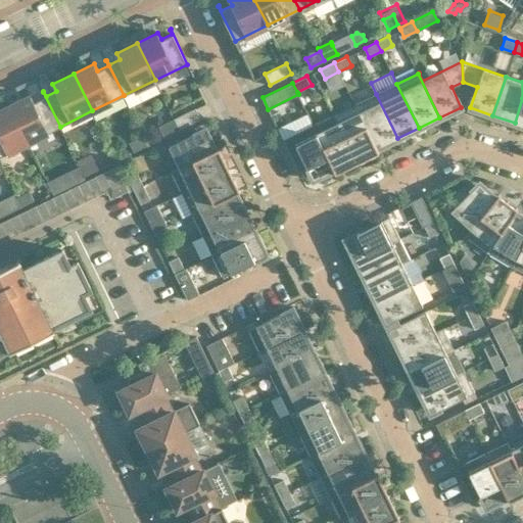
[(31,95),(10,105),(28,142),(60,127),(43,92),(42,92),(44,96),(34,101),(31,95)]
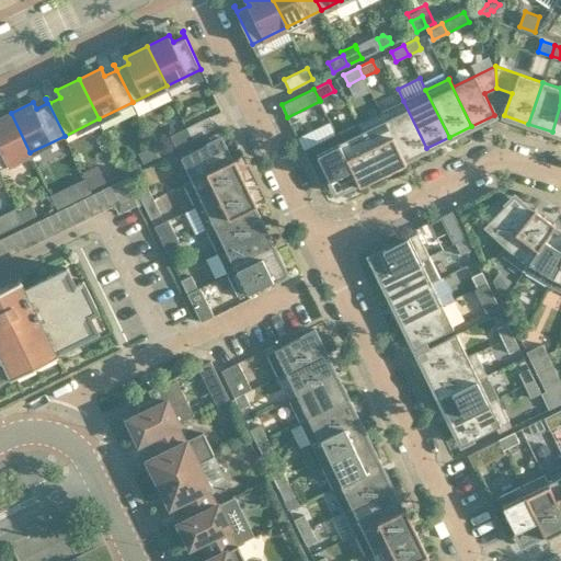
[(403,101),(380,112),(404,159),(426,148),(403,101)]
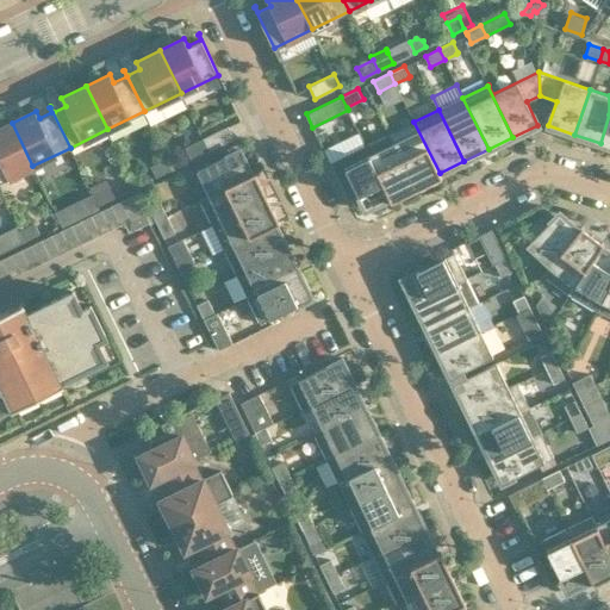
[(414,122),(390,134),(415,185),(417,188),(442,176),(440,173),(414,122)]
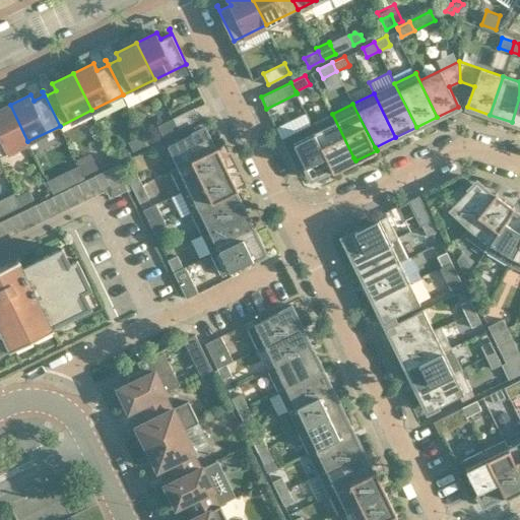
[(0,154),(27,141),(10,105),(0,109),(0,154)]
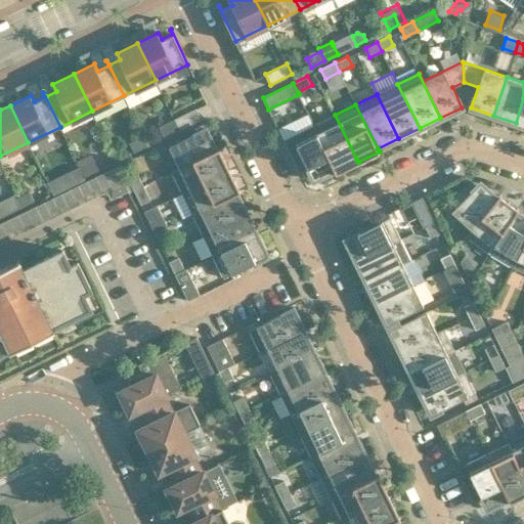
[(174,119),(179,129),(201,119),(195,107),(174,119)]
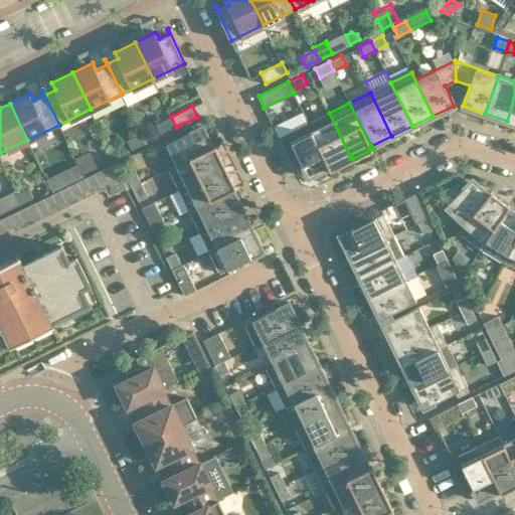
[(303,112),(274,126),(279,137),(282,145),(295,170),(303,166),(307,172),(309,176),(316,173),(329,166),(330,166),(308,123),(303,112)]
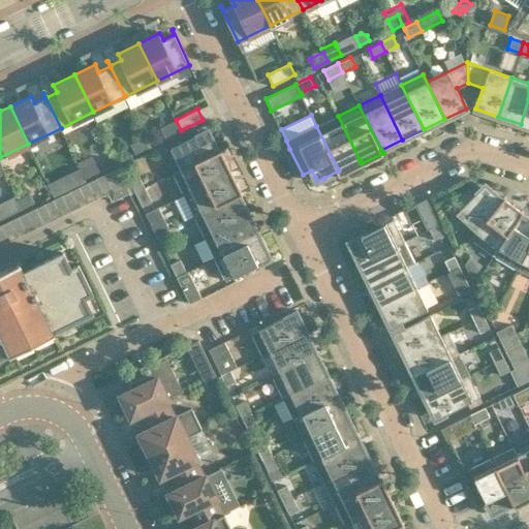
[(338,116),(316,126),(339,170),(338,170),(339,174),(340,175),(362,163),(360,160),(338,116)]
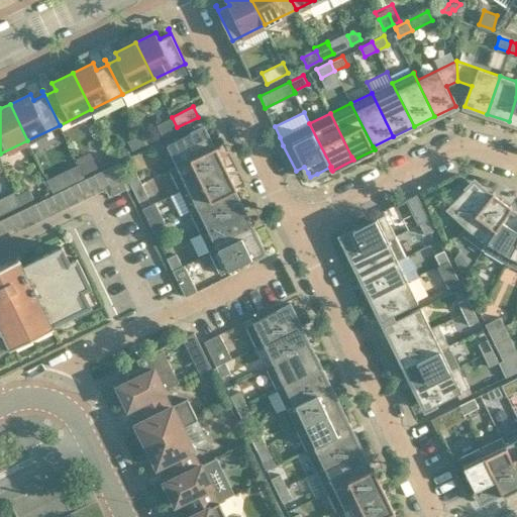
[(172,117),(157,124),(163,135),(177,127),(172,117)]
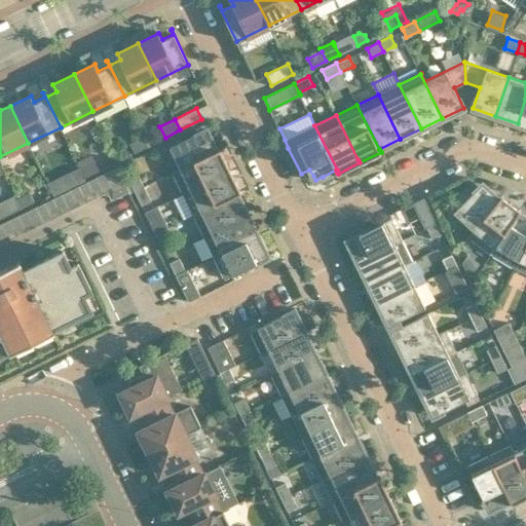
[(170,147),(180,168),(217,150),(207,128),(202,130),(188,138),(170,147)]
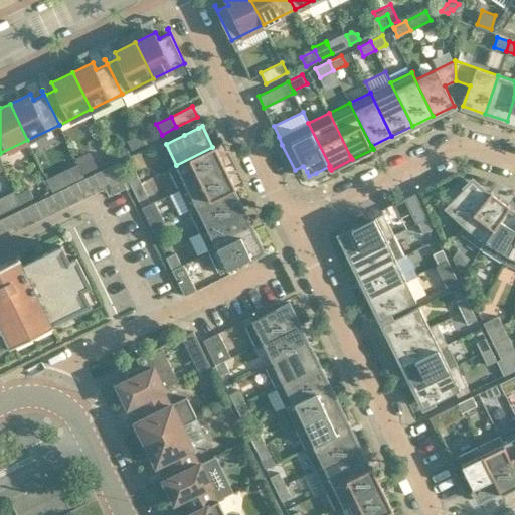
[(139,134),(127,141),(132,149),(144,143),(139,134)]
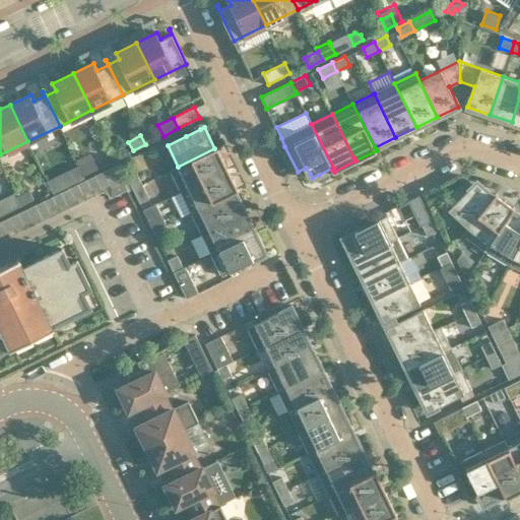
[(178,167),(171,170),(181,191),(188,187),(190,187),(224,170),(229,168),(218,146),(214,148),(178,167)]
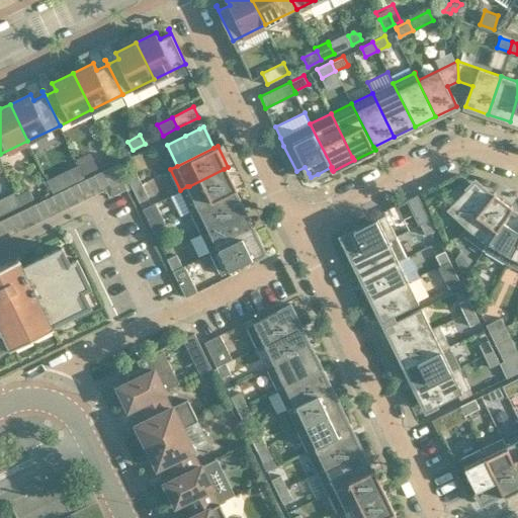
[(79,164),(79,165),(83,174),(96,167),(89,152),(76,159),(79,164)]
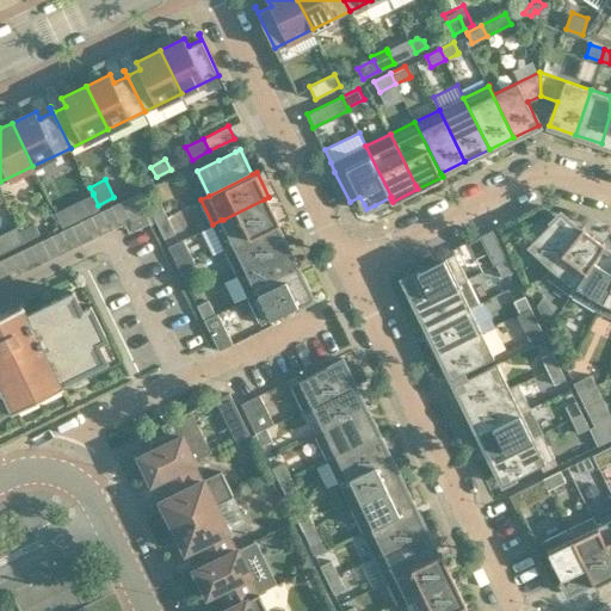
[(136,193),(100,210),(82,220),(63,229),(0,259),(0,275),(128,214),(135,228),(149,222),(136,193)]
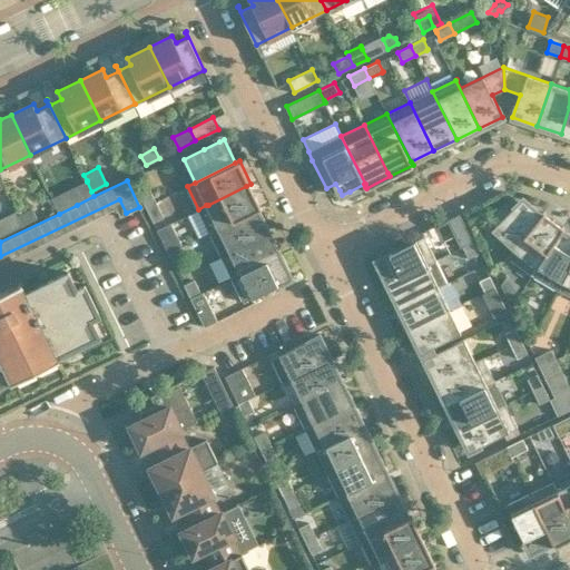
[(91,192),(87,182),(70,189),(77,205),(94,196),(91,192)]
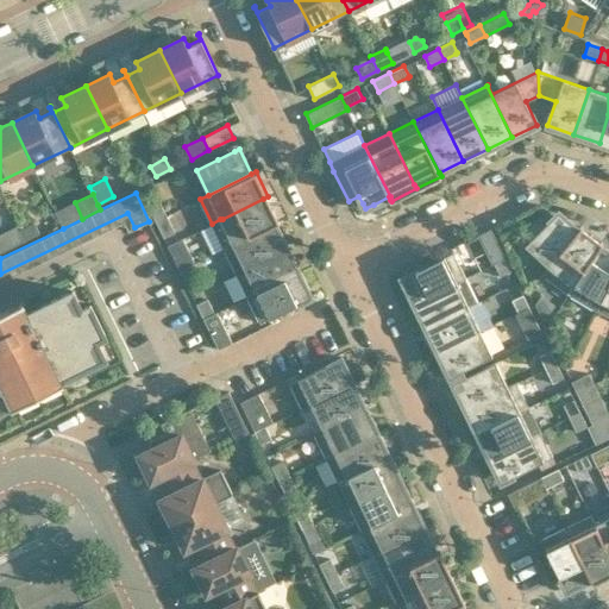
[(220,219),(212,224),(224,248),(236,242),(275,223),(280,220),(268,196),(263,199),(223,219),(220,219)]
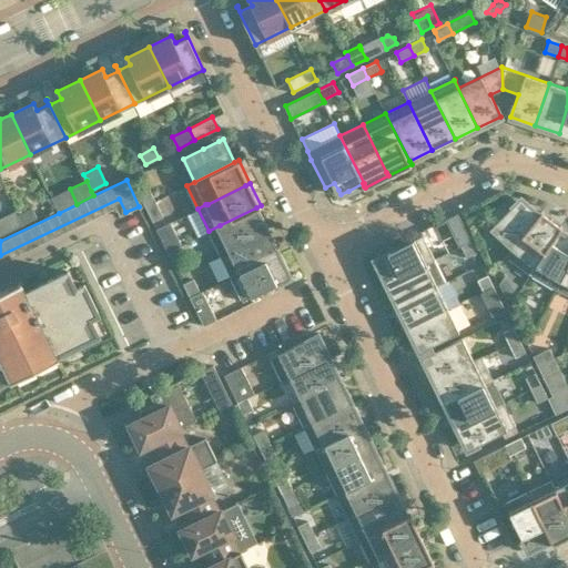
[(70,189),(51,198),(59,213),(77,204),(70,189)]
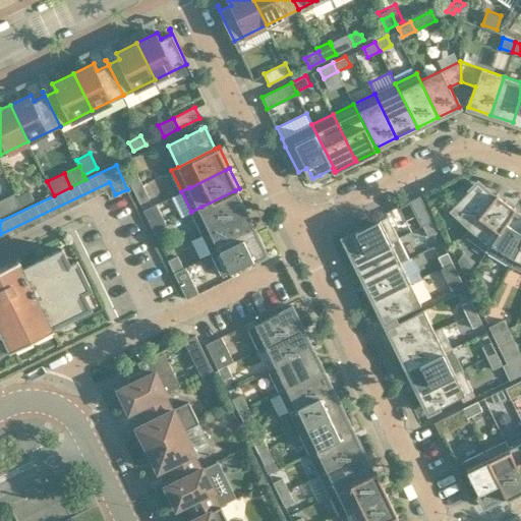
[(128,178),(134,190),(143,186),(137,173),(128,178)]
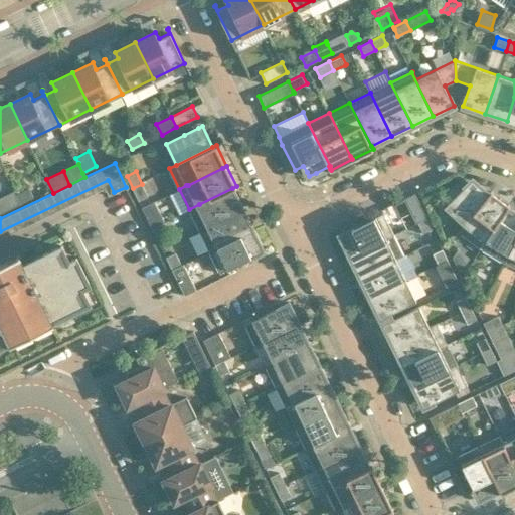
[(445,207),(464,225),(490,194),(473,178),(464,188),(458,182),(440,200),(445,206),(445,207)]
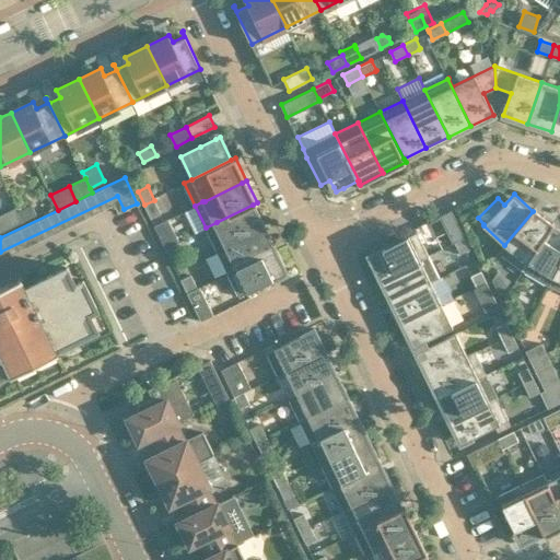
[(144,205),(151,218),(161,213),(154,200),(144,205)]
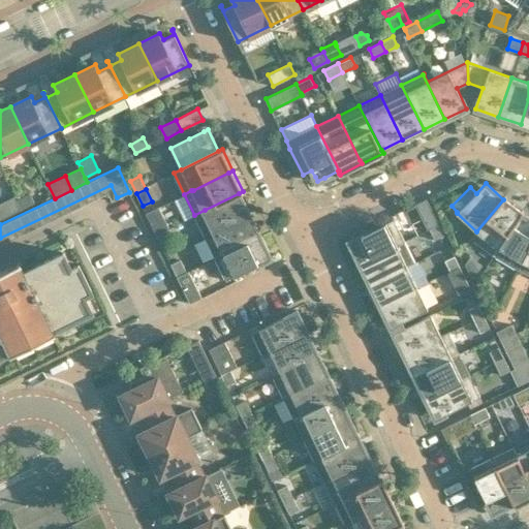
[(30,193),(17,199),(21,209),(35,203),(30,193)]
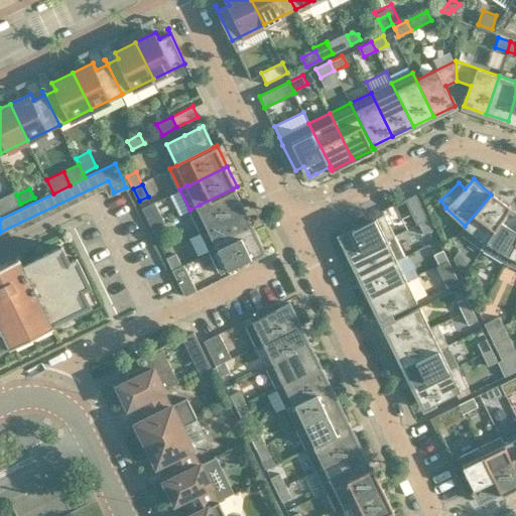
[(189,210),(200,231),(243,210),(233,188),(189,210)]
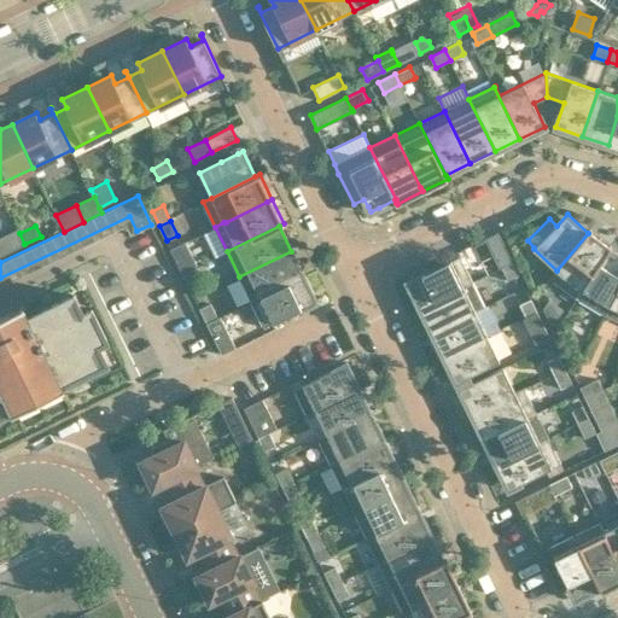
[(0,256),(24,244),(19,233),(18,233),(16,229),(0,237),(0,256)]
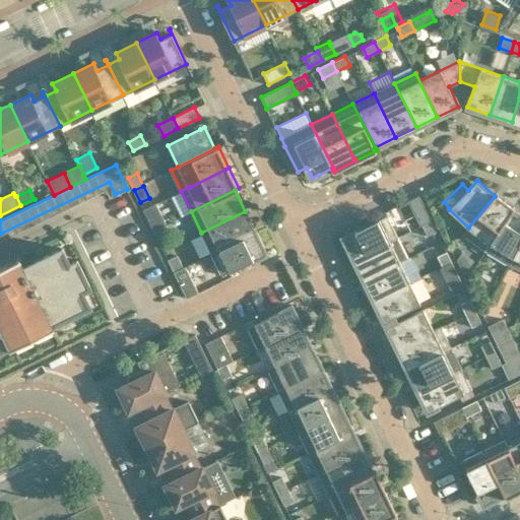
[(468,228),(463,234),(484,250),(512,209),(513,209),(515,206),(513,205),(506,200),(505,199),(498,194),(496,193),(494,196),(495,196),(468,228)]
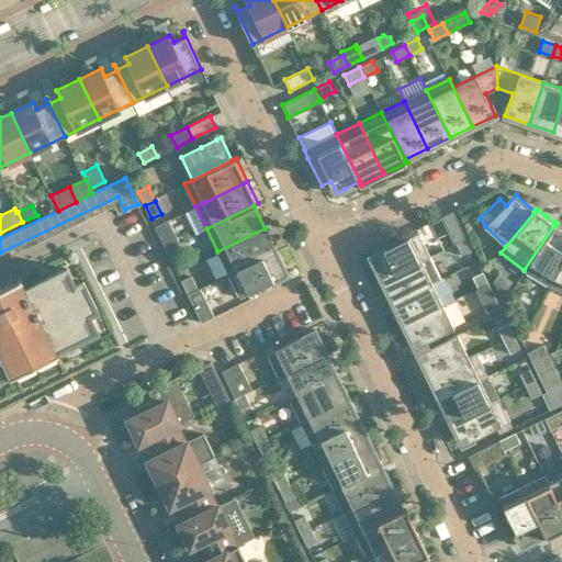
[(453,211),(442,216),(456,243),(457,243),(467,237),(460,224),(453,211)]
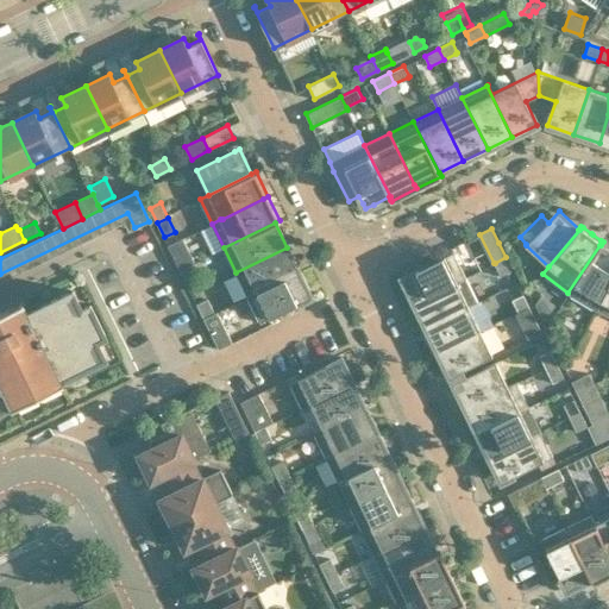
[(182,238),(168,245),(180,270),(190,264),(194,263),(182,238)]
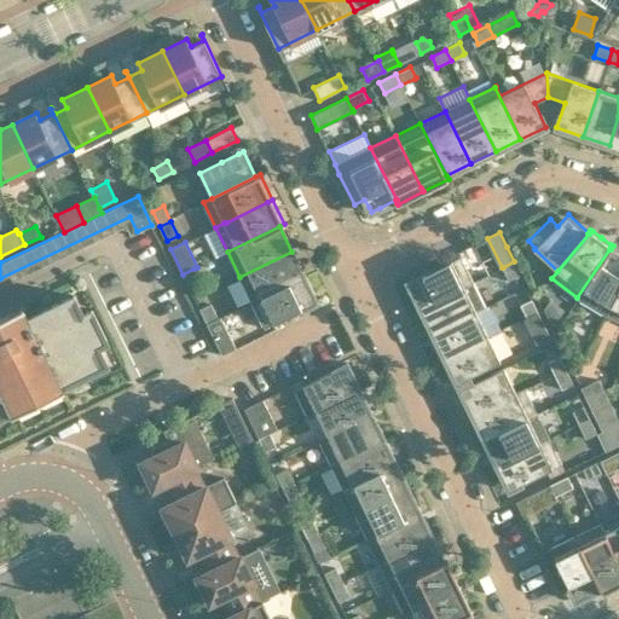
[(577,298),(606,316),(618,289),(618,254),(611,249),(609,249),(577,298)]
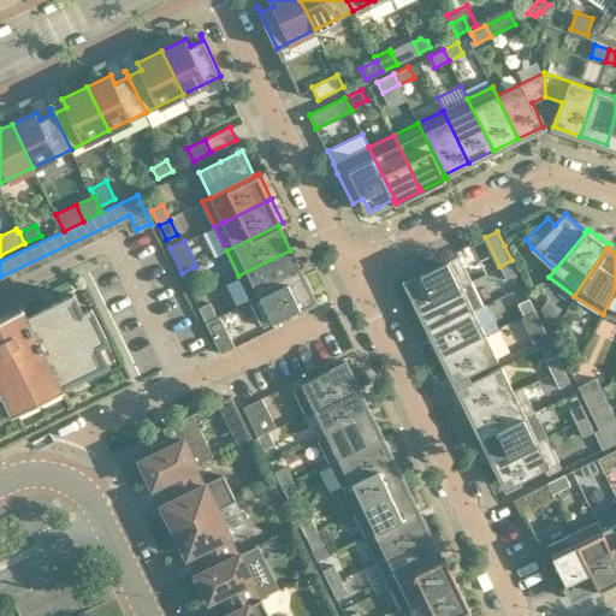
[(238,276),(250,300),(302,274),(290,250),(238,276)]
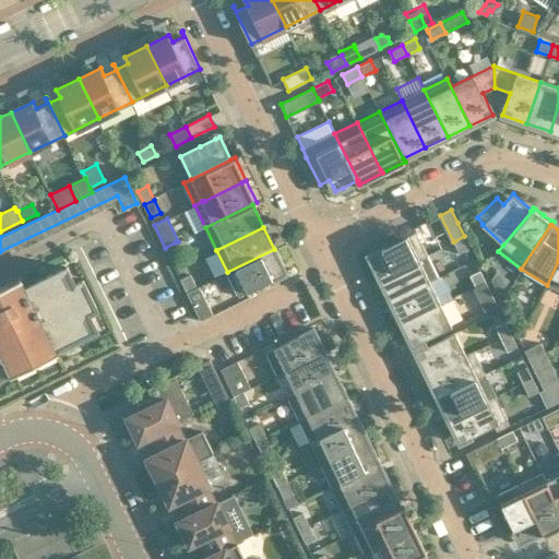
[(368,254),(380,277),(427,254),(416,232),(368,254)]
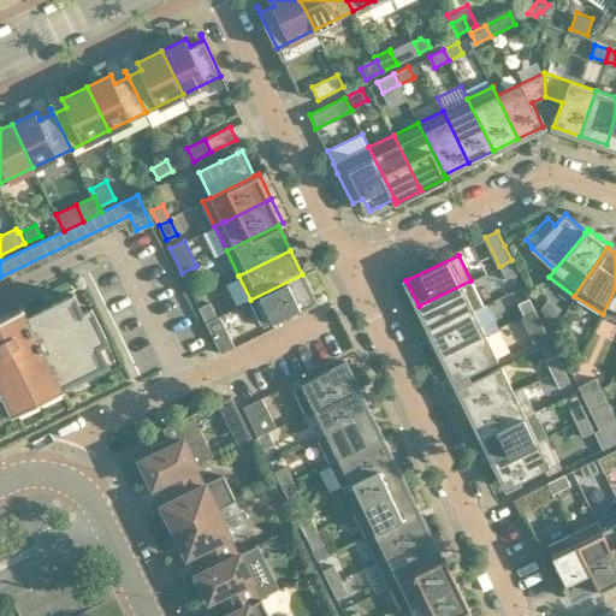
[(511,260),(501,266),(507,278),(517,273),(511,260)]
